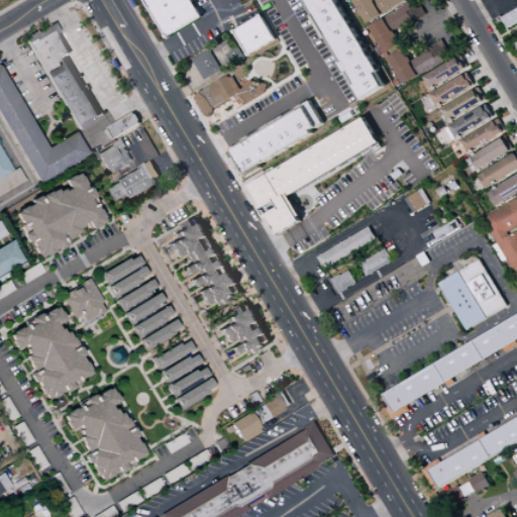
[(202,18),(191,0),(143,0),(165,38),(202,18)]
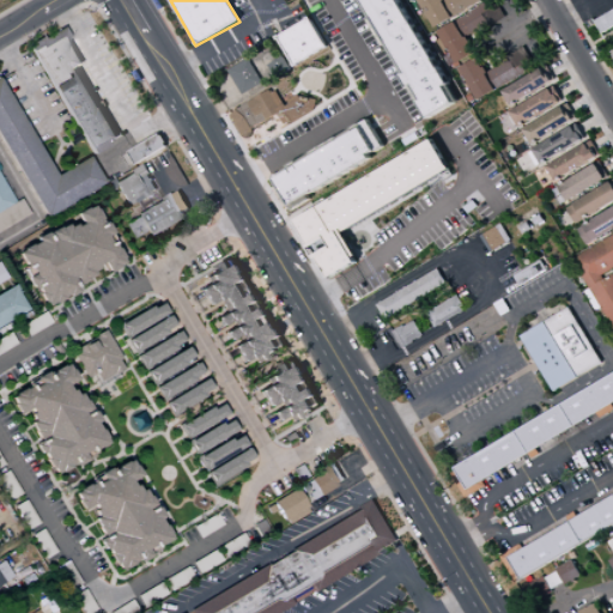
[(447,86),(399,0),(360,0),(402,77),(426,120),(454,104),(444,87),(447,86)]
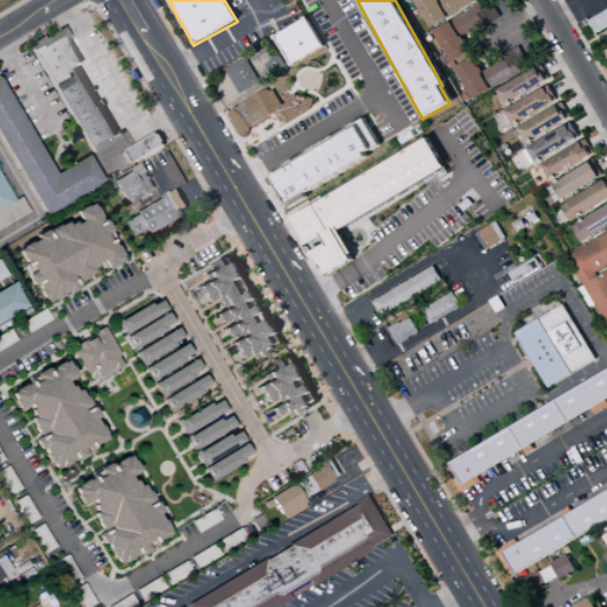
[(414,0),(428,27),(480,0),(414,0)]
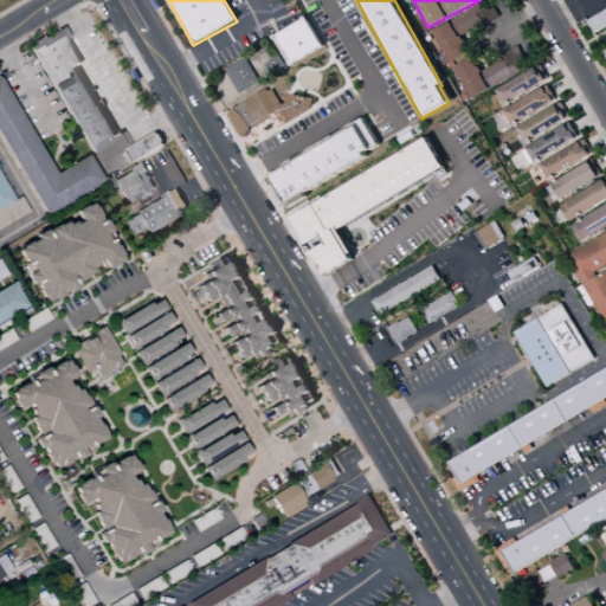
[(432,31),(450,64),(472,52),(464,37),(481,28),(476,19),(481,17),(476,7),(432,31)]
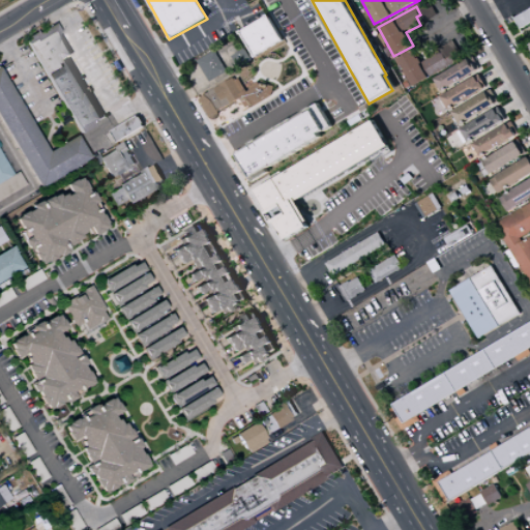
[(529,8),(513,18),(520,29),(529,23),(529,8)]
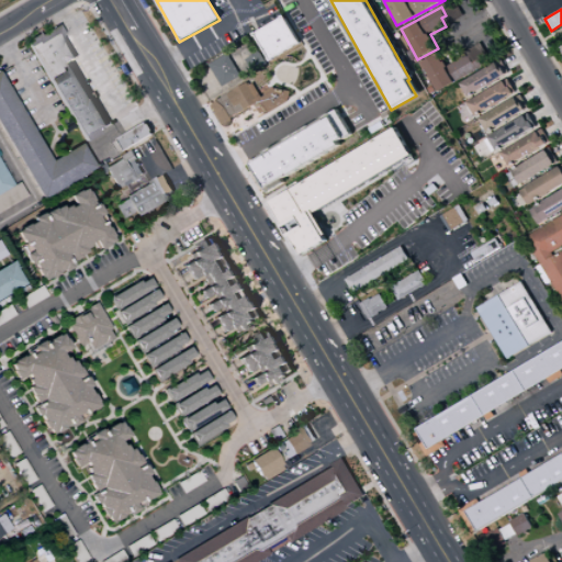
[(300,46),(287,18),(255,32),(268,60),(300,46)]
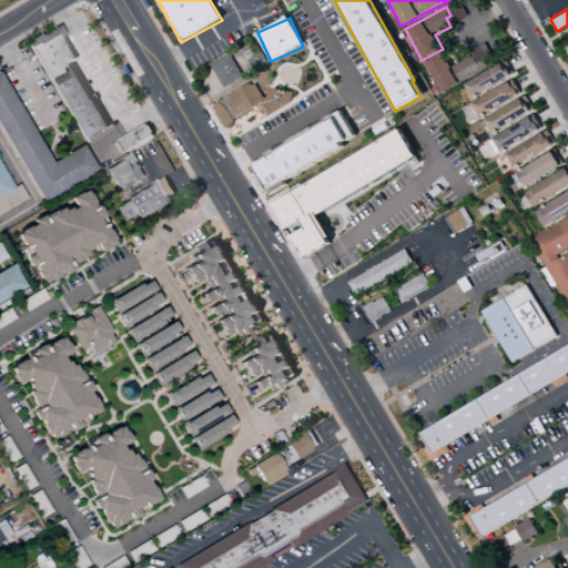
[(41,75),(74,60),(58,26),(24,42),(41,75)]
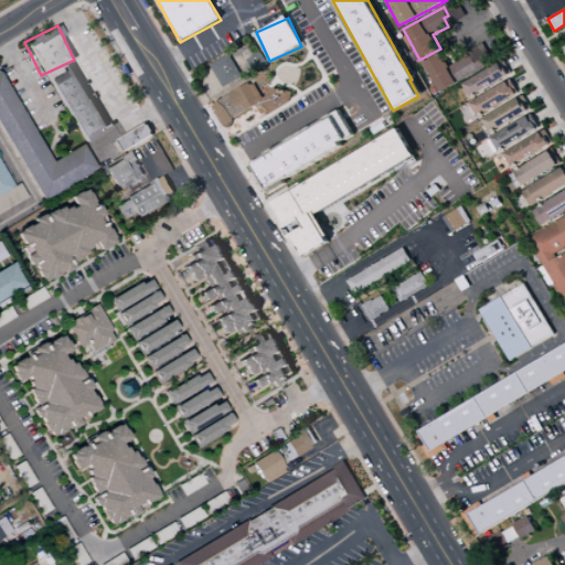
[(439,94),(491,65),(481,46),(446,65),(440,53),(423,63),(439,94)]
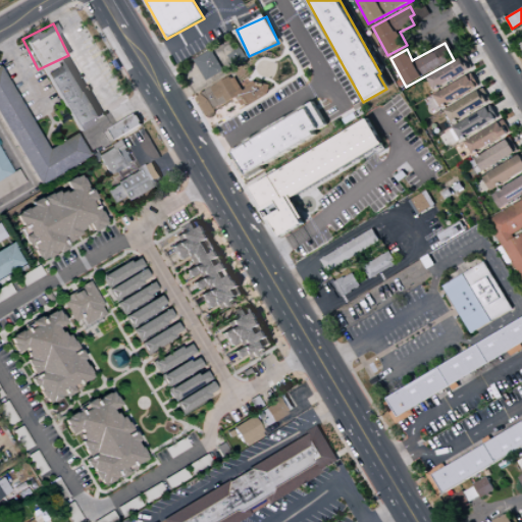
[(195,58),(204,81),(222,73),(213,51),(195,58)]
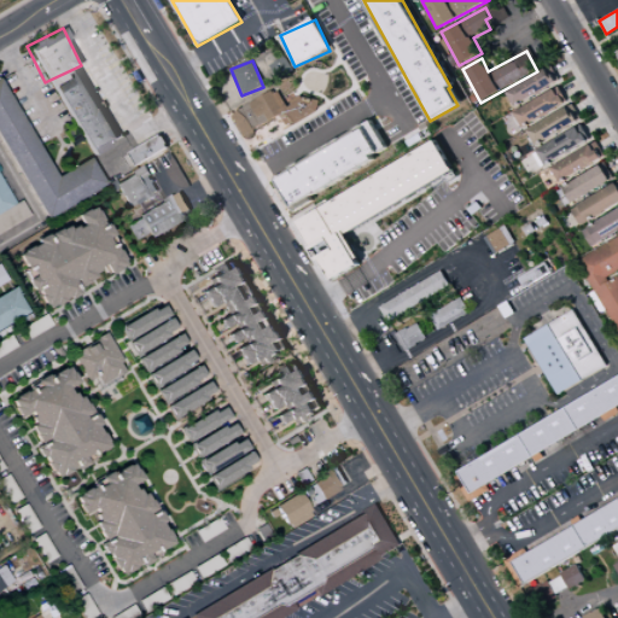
[(560,83),(552,68),(506,89),(514,105),(560,83)]
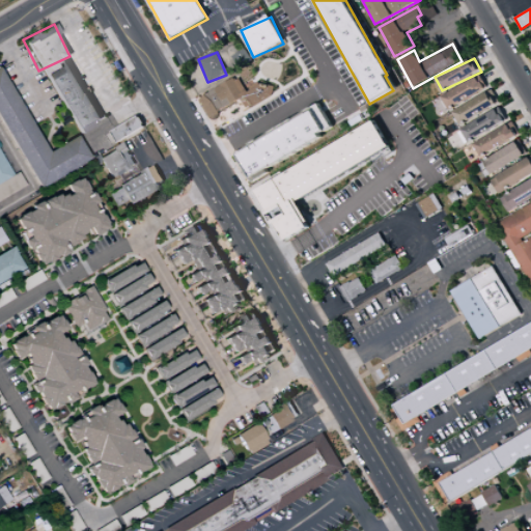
[(101,122),(72,61),(46,74),(75,135),(101,122)]
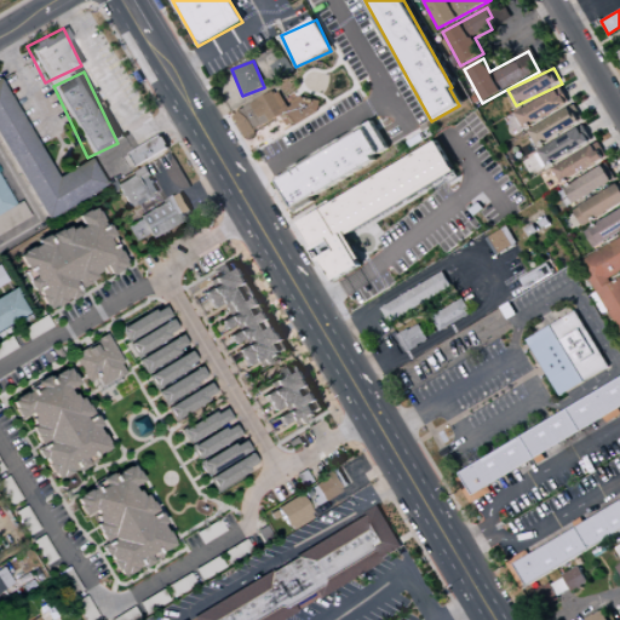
[(103,188),(89,159),(51,178),(0,79),(0,143),(40,220),(103,188)]
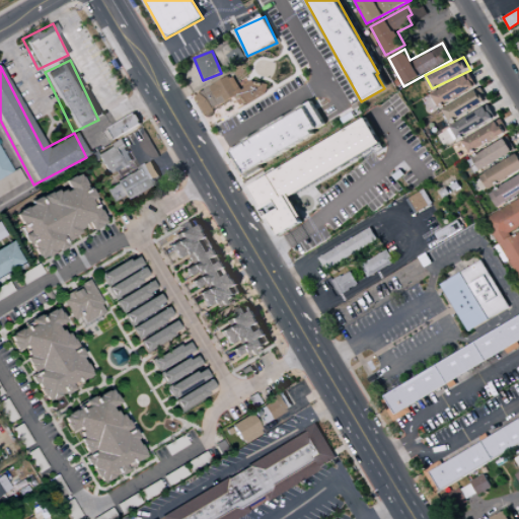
[(432,94),(439,106),(476,87),(469,74),(432,94)]
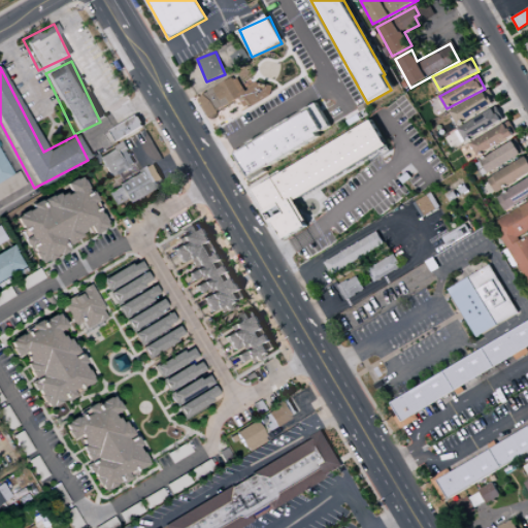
[(244,92),(236,76),(197,96),(208,118),(240,101),(244,108),(273,94),(266,80),(244,92)]
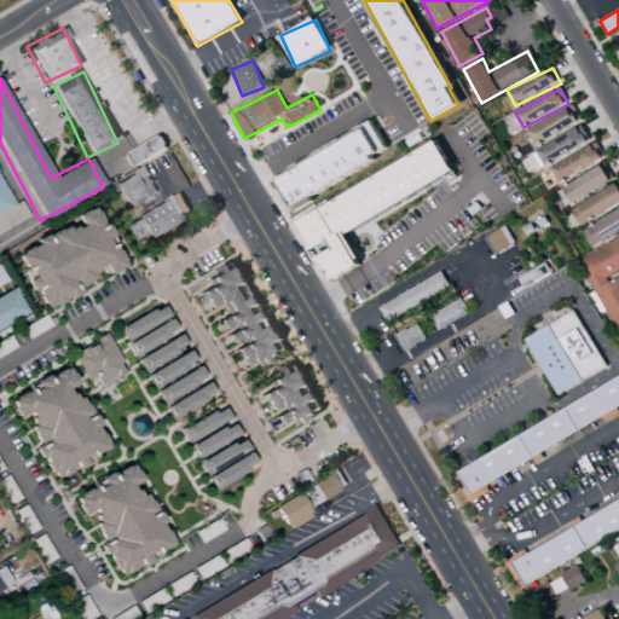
[(528,128),(536,144),(582,123),(574,108),(528,128)]
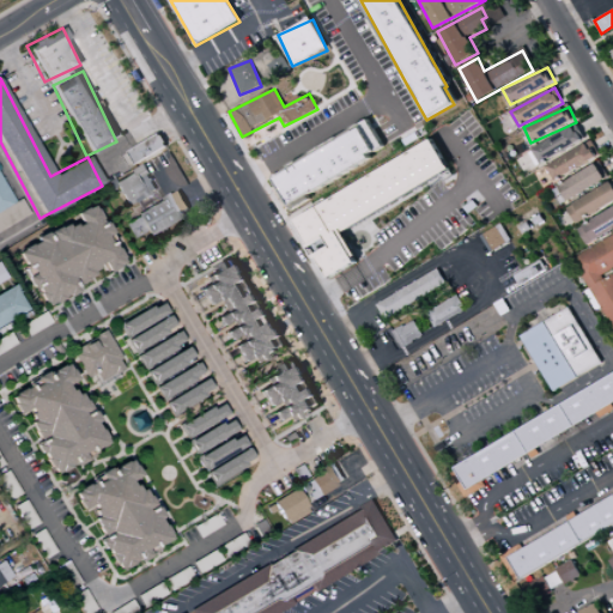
[(274,177),(290,205),(386,152),(370,123),(274,177)]
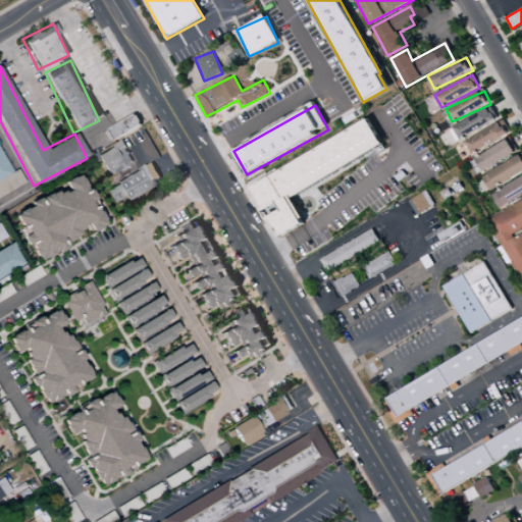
[(471,153),(511,136),(505,121),(465,140),(471,153)]
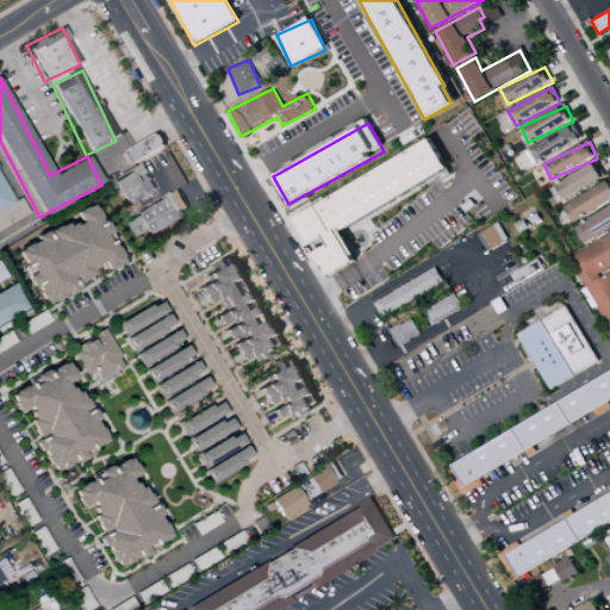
[(292,216),(307,246),(324,237),(330,247),(315,254),(328,278),(358,262),(341,229),(449,173),(434,143),(292,216)]
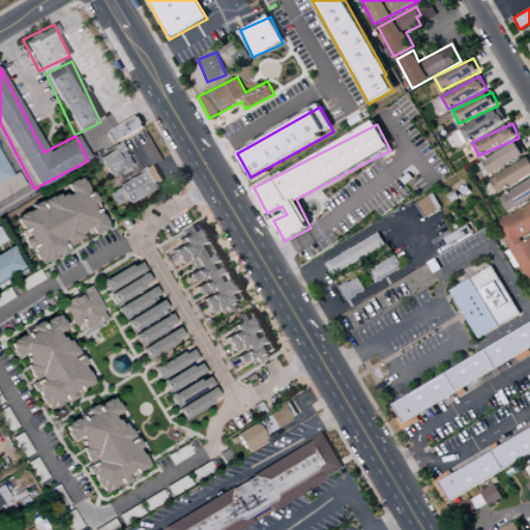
[(526,156),(520,142),(482,158),(489,173),(526,156)]
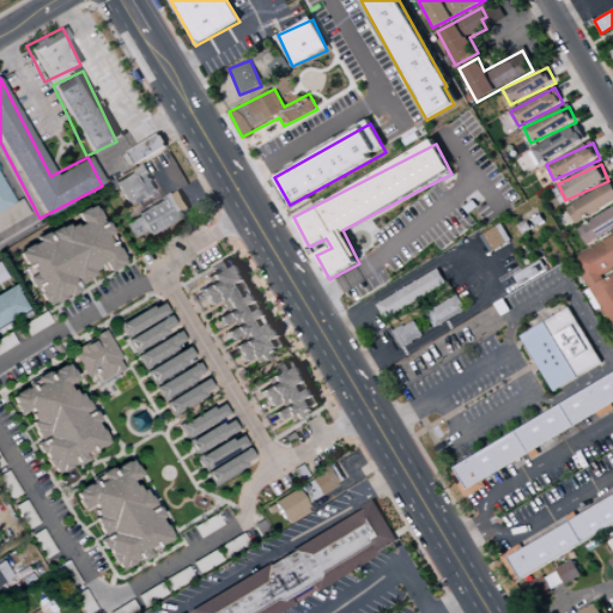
[(126,207),(158,190),(145,165),(113,182),(126,207)]
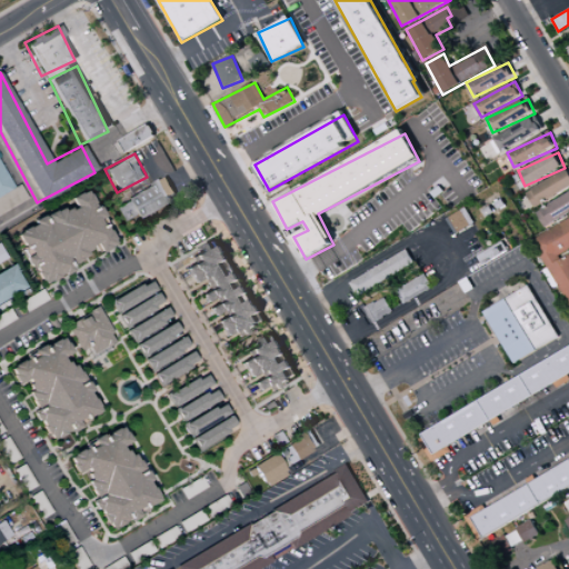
[(0,196),(3,195),(8,202),(0,206),(0,212),(25,200),(18,186),(10,190),(0,170),(0,196)]
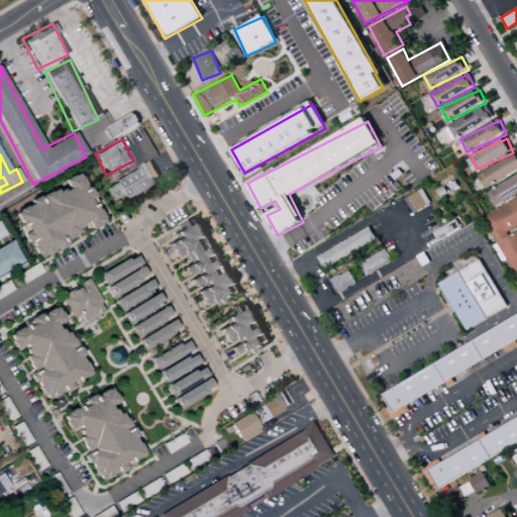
[(483,187),(516,173),(516,156),(477,173),(483,187)]
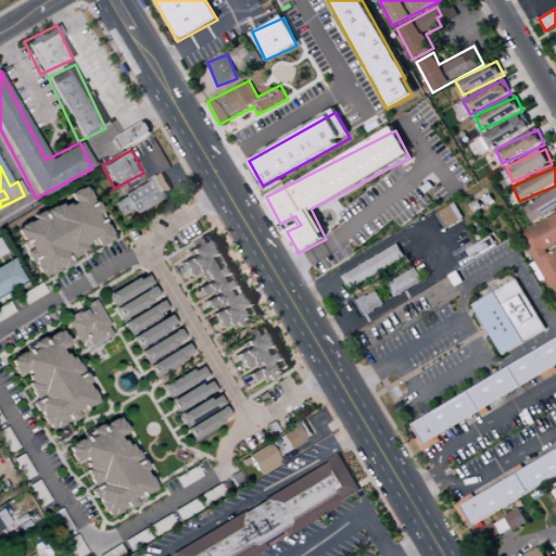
[(119,193),(123,201),(116,204),(122,217),(167,198),(161,182),(165,180),(163,174),(119,193)]
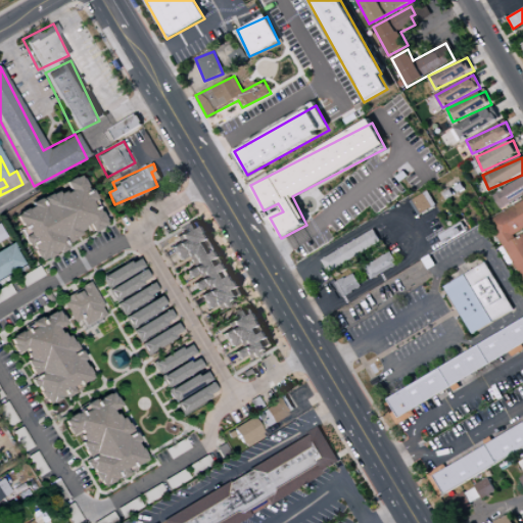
[(102,227),(82,174),(62,182),(64,189),(29,203),(30,207),(13,214),(33,263),(66,249),(62,240),(87,231),(88,232),(102,227)]
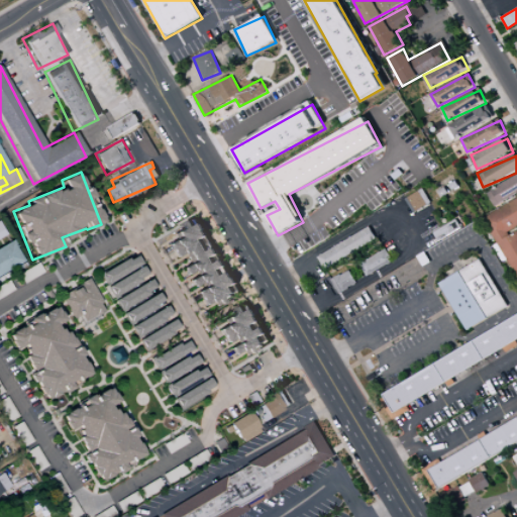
[(493,206),(516,194),(516,176),(486,192),(493,206)]
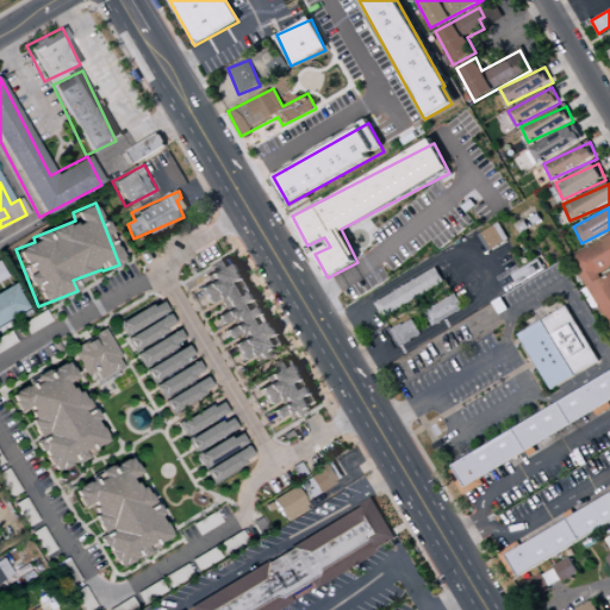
[(508,240),(498,223),(479,235),(490,251),(508,240)]
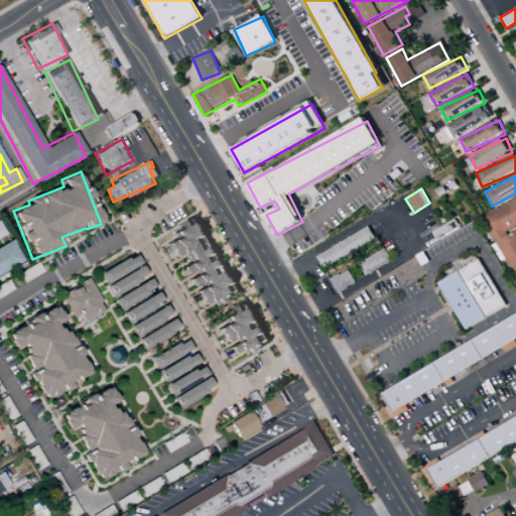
[(515,199),(482,216),(495,244),(492,245),(501,263),(508,259),(515,275),(515,199)]
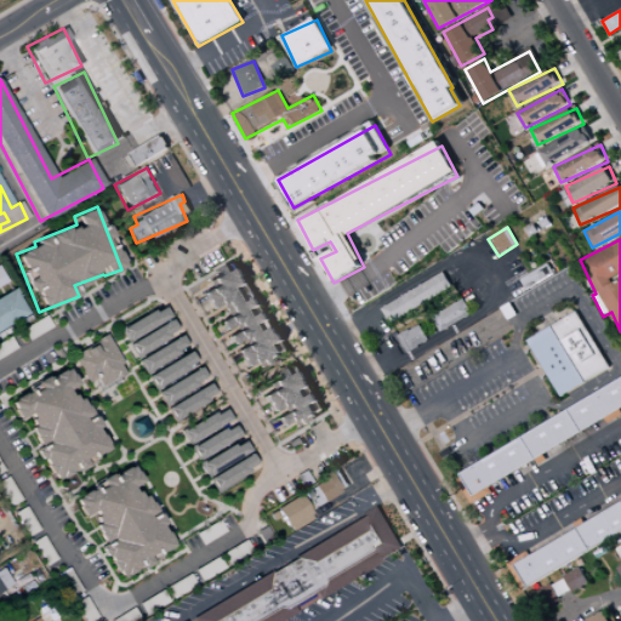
[(553,277),(548,265),(527,274),(528,277),(520,280),(525,290),(553,277)]
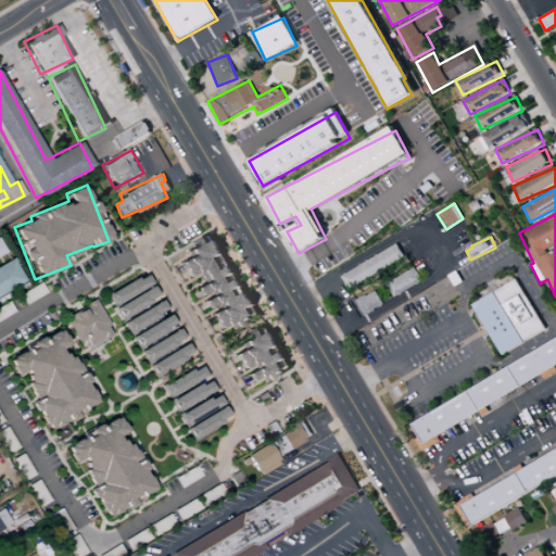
[(218,329),(230,324),(232,329),(258,316),(235,267),(229,269),(215,241),(211,243),(209,239),(187,249),(190,257),(180,262),(187,278),(200,272),(206,283),(196,289),(200,299),(201,299),(207,312),(209,312),(218,329)]
